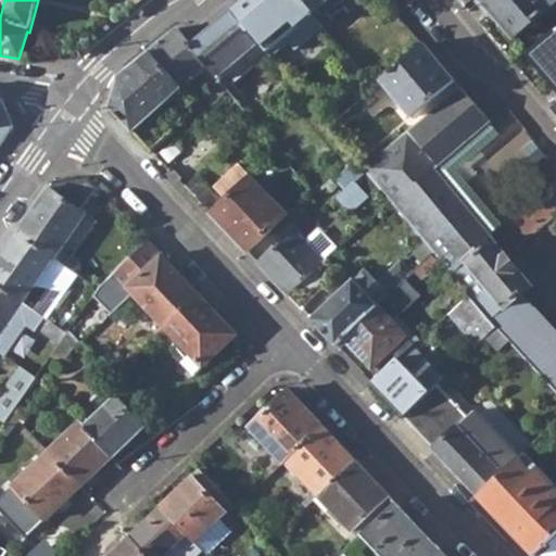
[(304,0),(314,11),(326,0),(304,0)]
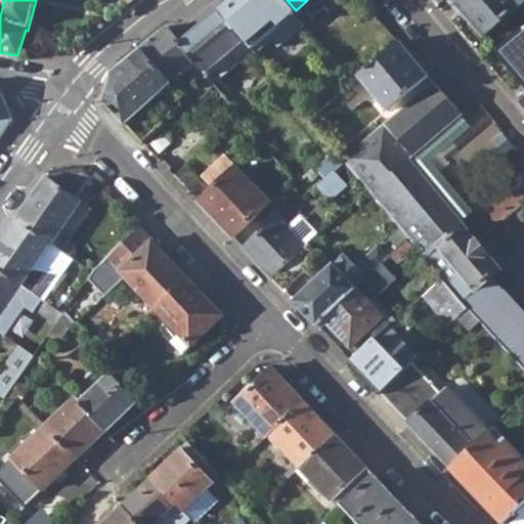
[(523,0),(453,0),(485,36),(523,2),(523,0)]
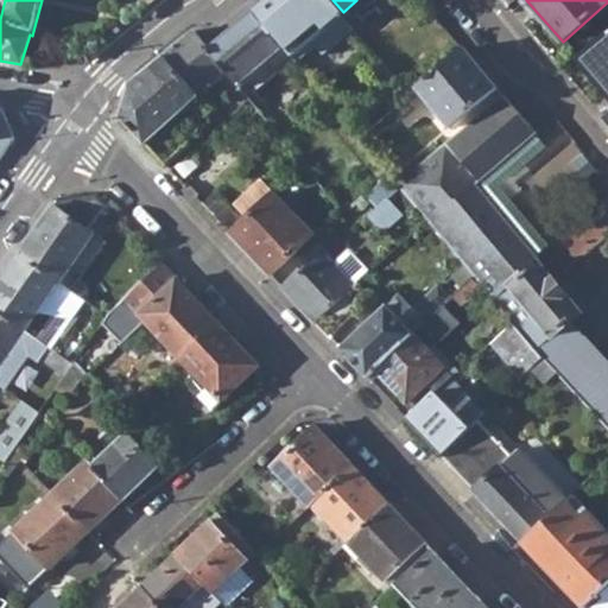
[(209,48),(239,86),(284,48),(254,11),(209,48)]
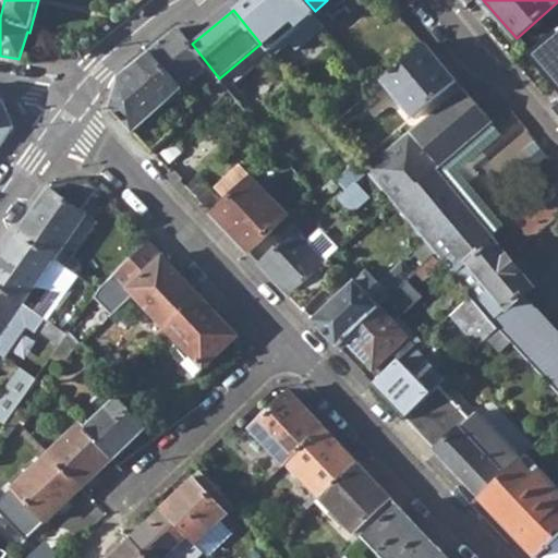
[(110,108),(153,152),(176,132),(157,110),(201,71),(223,97),(229,92),(219,79),(192,44),(179,26),(120,76),(110,108)]
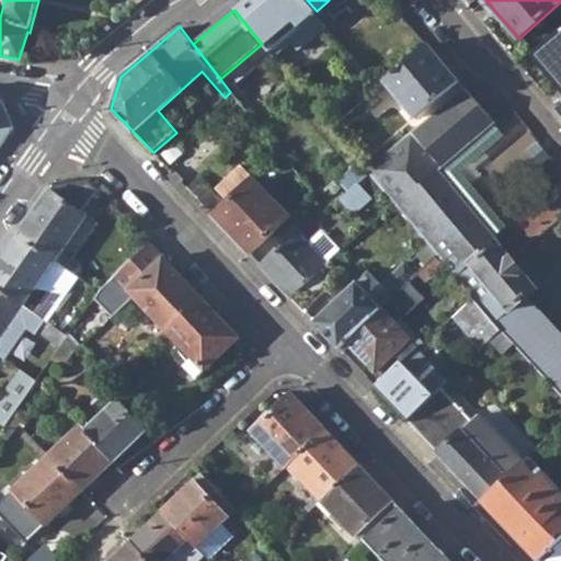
[(560,31),(533,56),(560,89),(560,105),(557,110),(560,114),(560,31)]
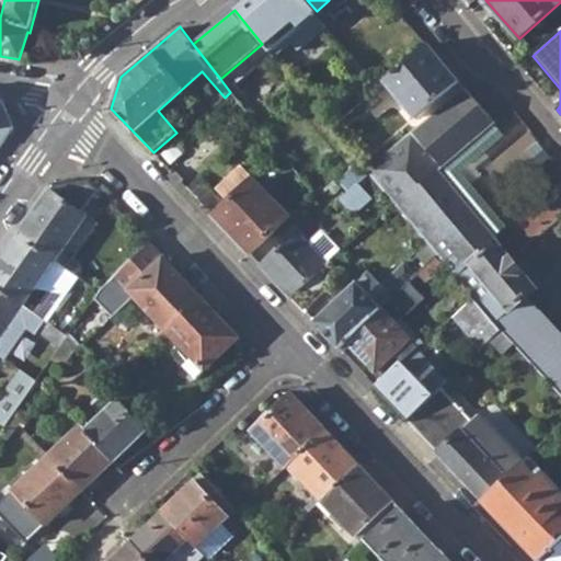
[(386,81),(418,118),(460,82),(430,45),(386,81)]
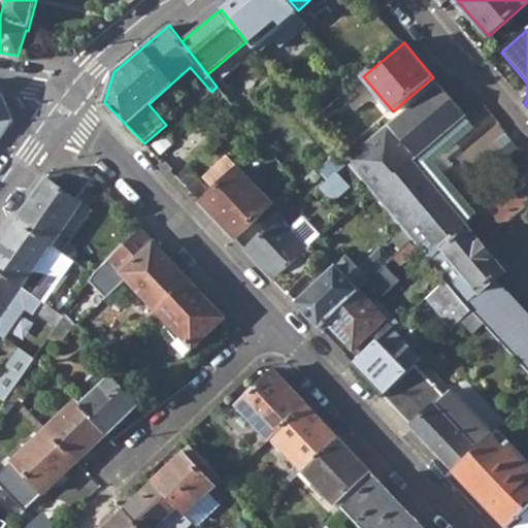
[(437,83),(347,161),(354,171),(371,192),(419,249),(430,239),(423,231),(453,206),(414,160),(466,116),(437,83)]
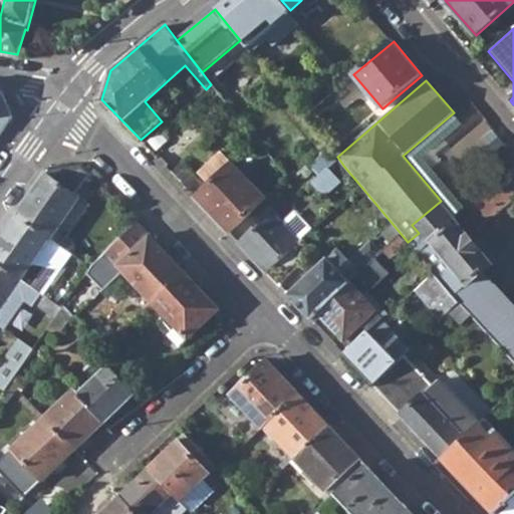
[(311,165),(319,175),(328,167),(335,175),(344,167),(337,157),(331,149),(311,165)]
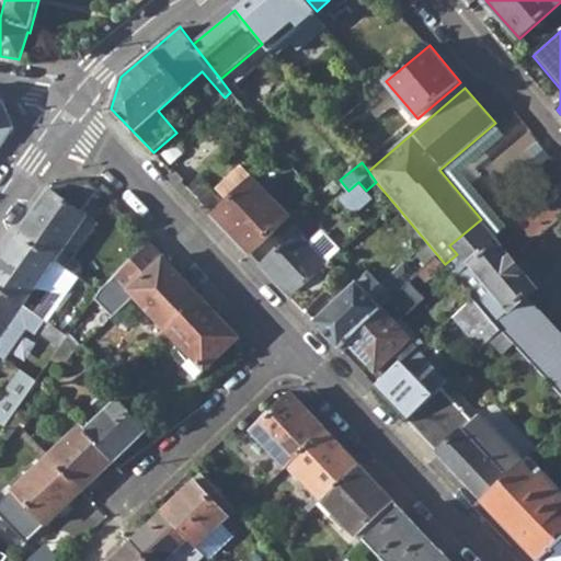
[(210,214),(250,254),(288,218),(251,176),(210,214)]
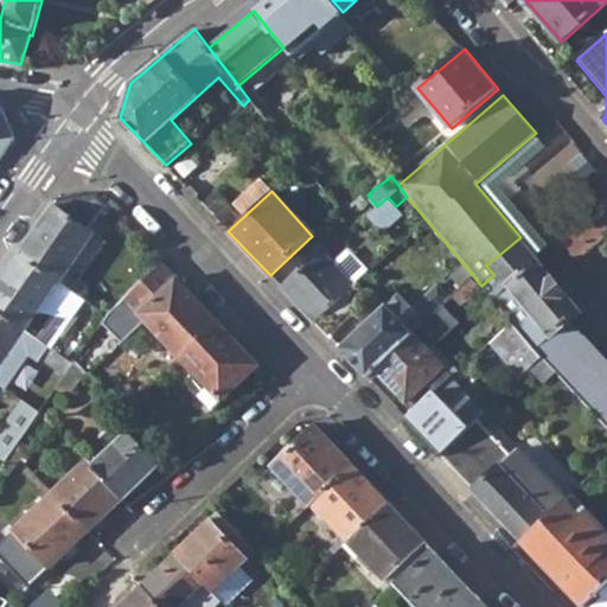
[(20,254),(59,281),(94,232),(87,228),(107,204),(96,193),(61,196),(20,254)]
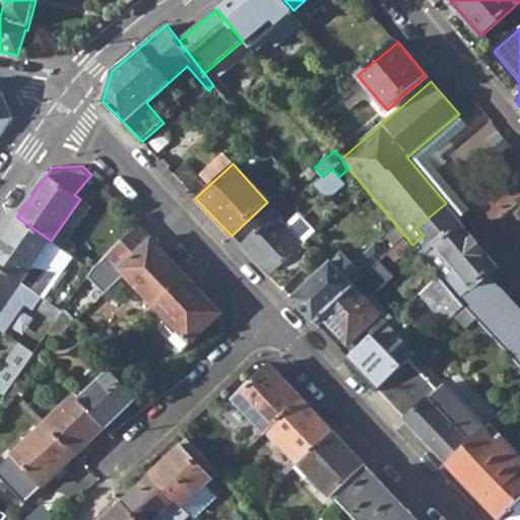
[(346,183),(339,177),(332,169),(323,177),(315,185),(328,199),(346,183)]
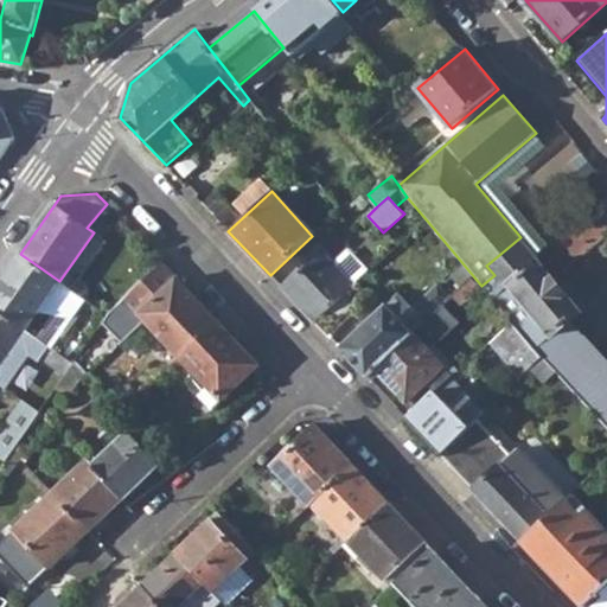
[(209,211),(223,227),(232,219),(218,203),(209,211)]
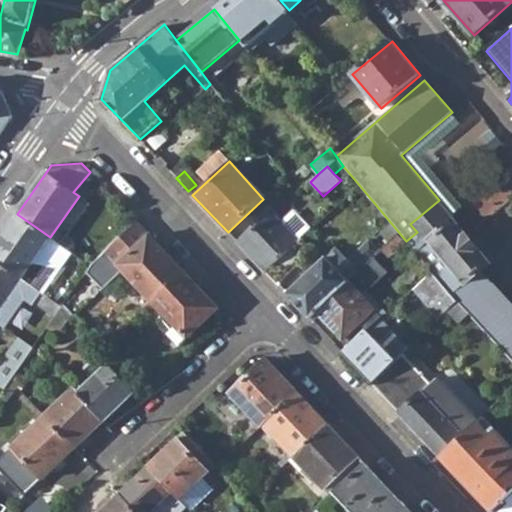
[(480,267),(487,260),(451,218),(448,221),(445,217),(449,212),(439,200),(410,224),(417,232),(406,241),(431,269),(450,293),(480,267)]
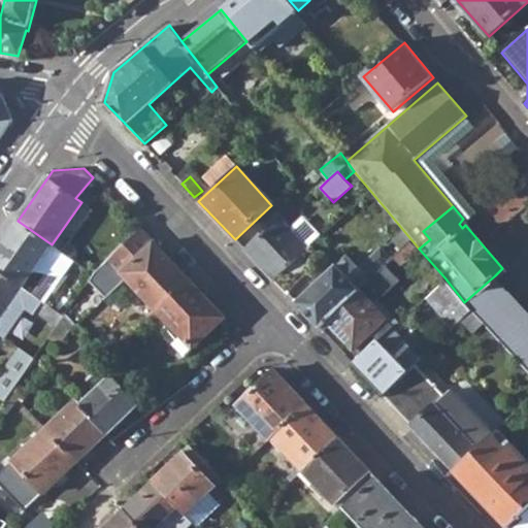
[(274,281),(307,249),(278,219),(245,251),(274,281)]
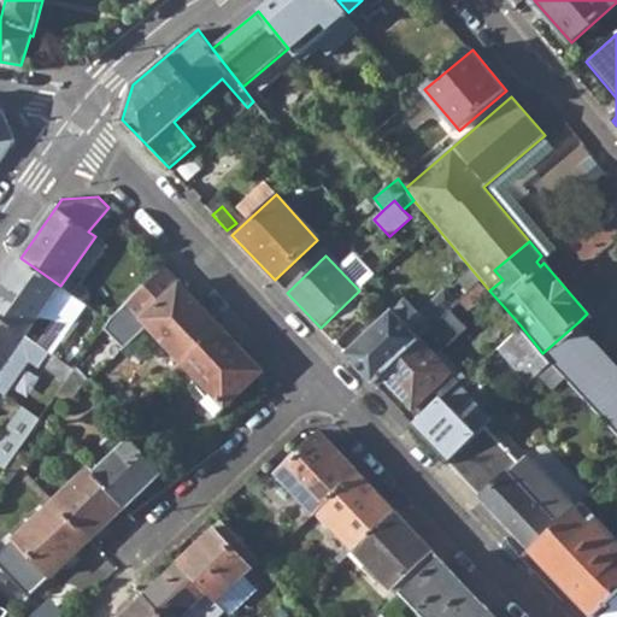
[(0,287),(0,317),(25,335),(45,305),(70,322),(75,316),(100,334),(110,319),(60,286),(21,258),(0,287)]
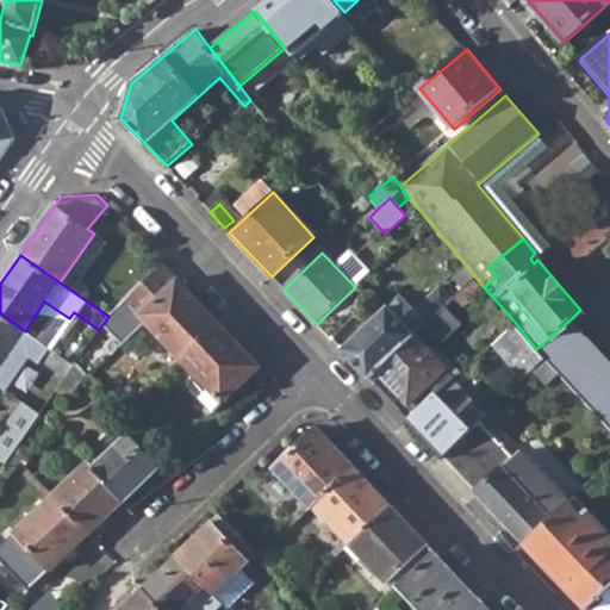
[(143,313),(184,356),(219,324),(162,265),(112,313),(120,322),(129,313),(136,321),(143,313)]
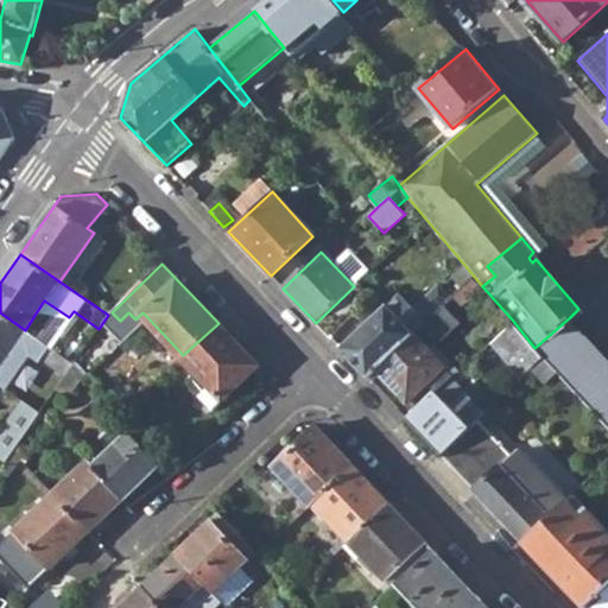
[(316,323),(329,337),(356,311),(353,309),(372,293),(360,282),(354,286),(316,323)]
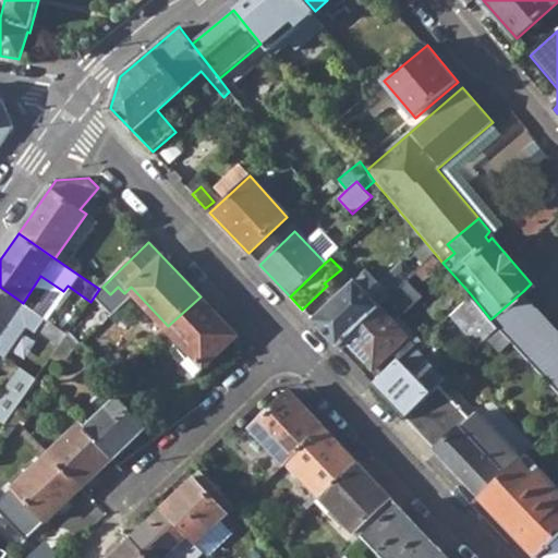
[(346,337),(381,304),(389,296),(407,281),(409,279),(413,276),(402,263),(378,283),(366,270),(312,320),(336,346),(344,338),(346,337)]
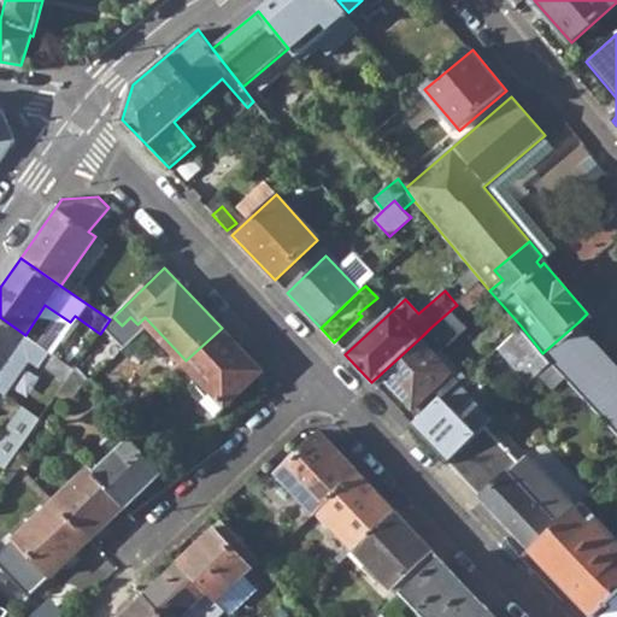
[(382,372),(381,374),(412,407),(415,406),(423,415),(458,382),(465,376),(440,351),(465,328),(450,311),(430,328),(422,336),(382,372)]
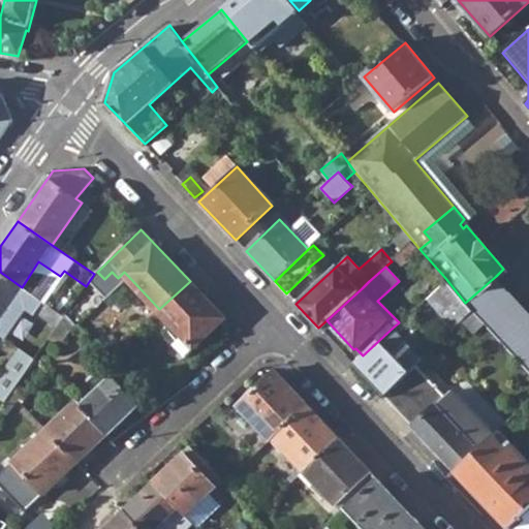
[(0,317),(22,287),(0,272),(0,317)]
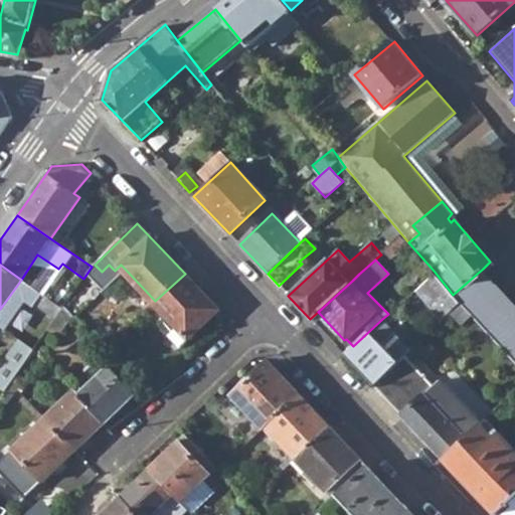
[(514,348),(514,303),(483,269),(453,295),(459,302),(470,313),(471,314),(509,354),(514,348)]
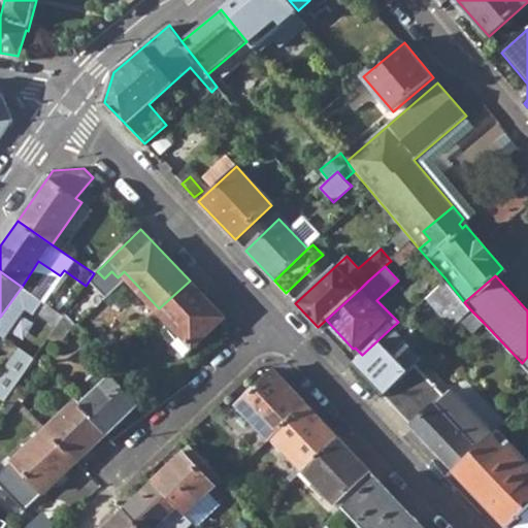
[(425,296),(452,327),(460,320),(470,309),(464,302),(444,277),(425,296)]
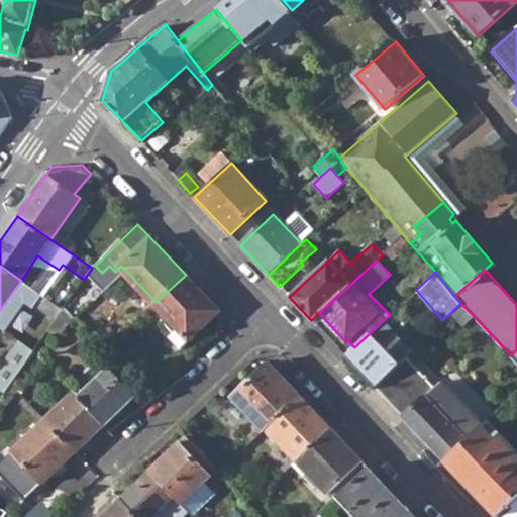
[(170,336),(182,347),(221,312),(186,275),(156,302),(153,304),(177,330),(170,336)]
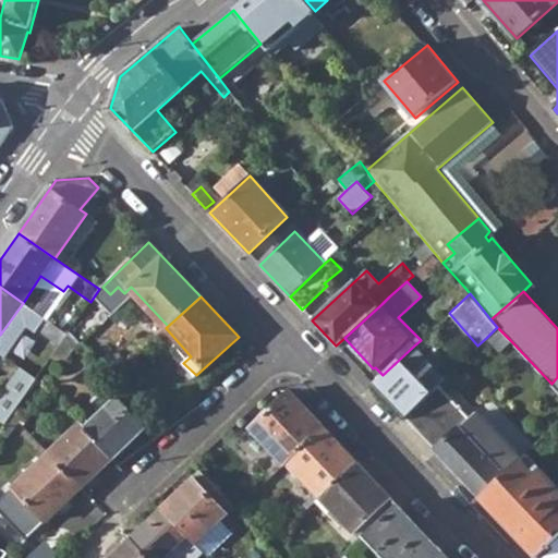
[(39,327),(62,342),(68,334),(45,318),(39,327)]
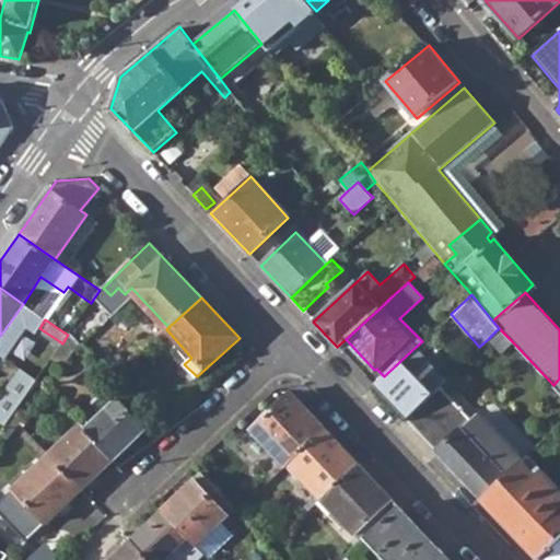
[(501,352),(512,341),(511,340),(499,328),(488,339),(501,352)]
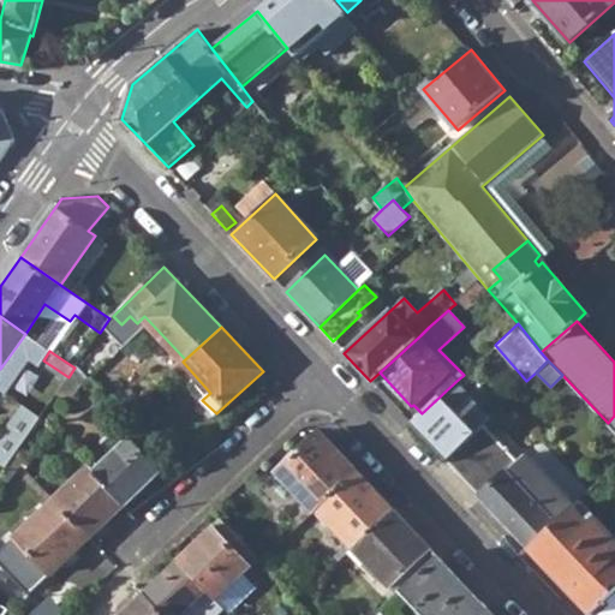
[(411,424),(445,459),(490,416),(457,381),(422,413),(411,424)]
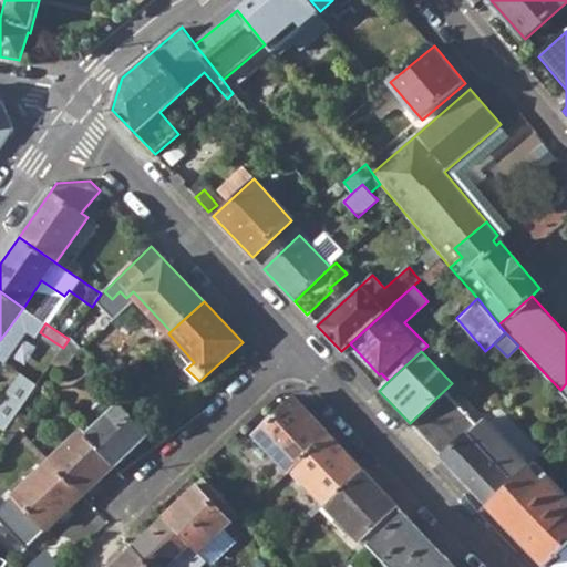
[(410,423),(487,504),(528,465),(472,405),(466,411),(453,398),(471,381),(463,373),(452,383),(410,423)]
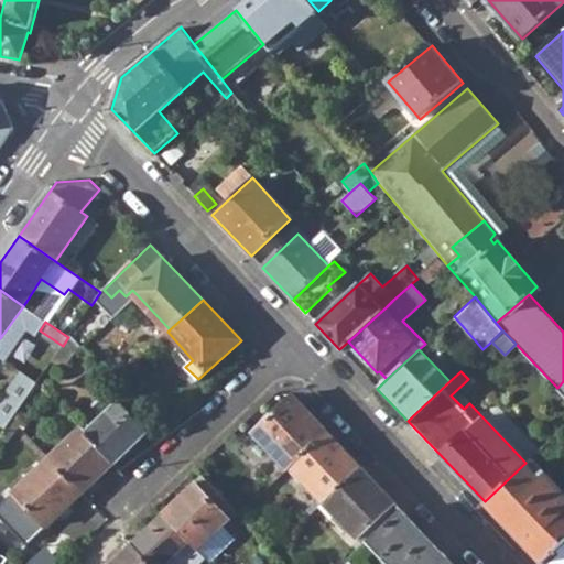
[(253,433),(289,469),(290,467),(328,432),(293,396),(253,433)]
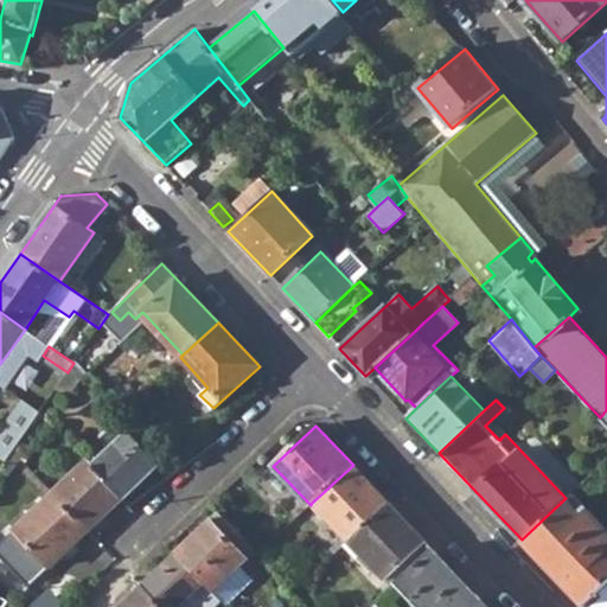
[(94,465),(123,497),(158,465),(128,433),(94,465)]
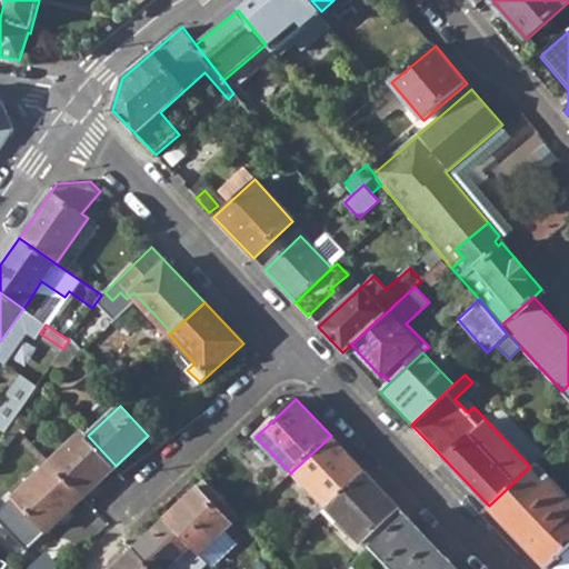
[(0,418),(0,428),(5,432),(12,422),(2,416),(0,418)]
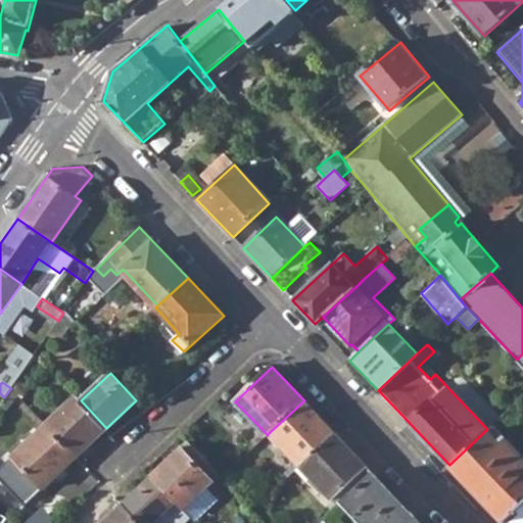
[(11,388),(4,397),(11,402),(16,393),(11,388)]
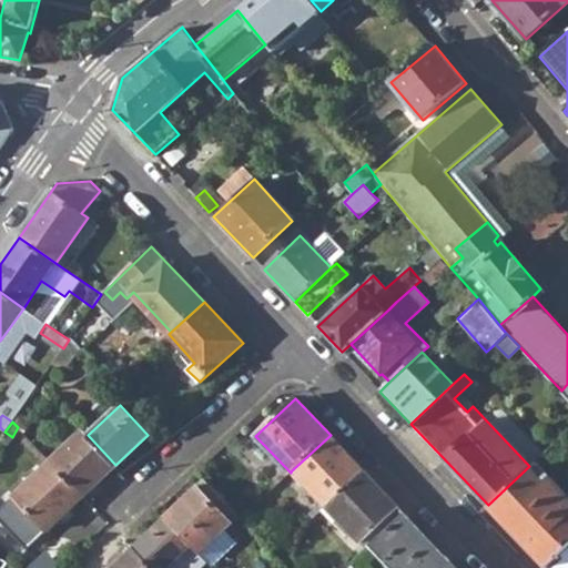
[(50,462),(83,496),(115,465),(88,435),(83,430),(50,462)]
